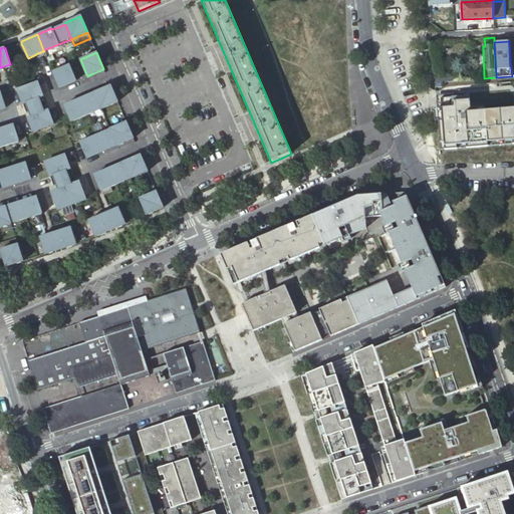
[(59,68),(52,71),(59,86),(59,88),(76,81),(75,79),(71,69),(69,64),(59,68)]
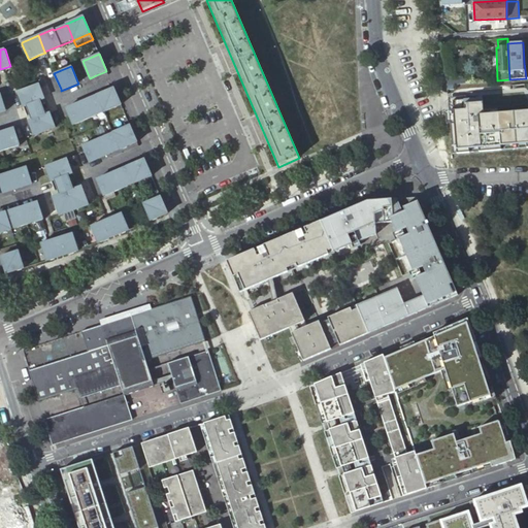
[(473,74),(446,76),(448,91),(455,90),(454,85),(473,84),(473,74)]
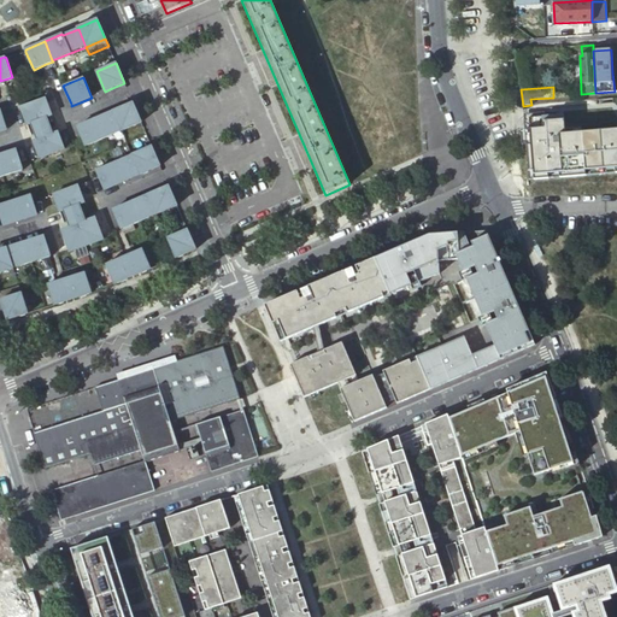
[(21,109),(27,124),(30,122),(46,116),(51,115),(45,99),(21,109)]
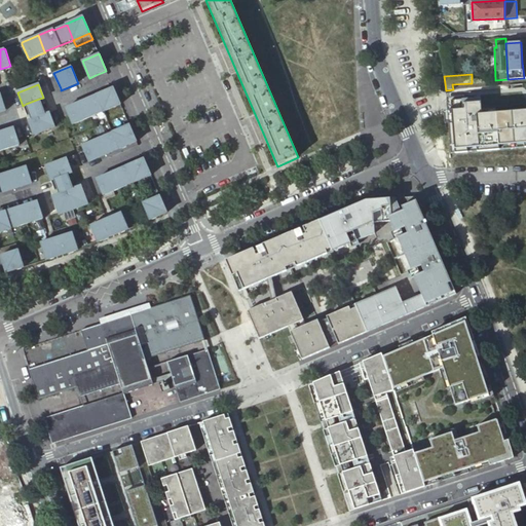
[(104,91),(97,95),(98,97),(102,107),(103,110),(104,112),(120,105),(119,102),(113,87),(104,91)]
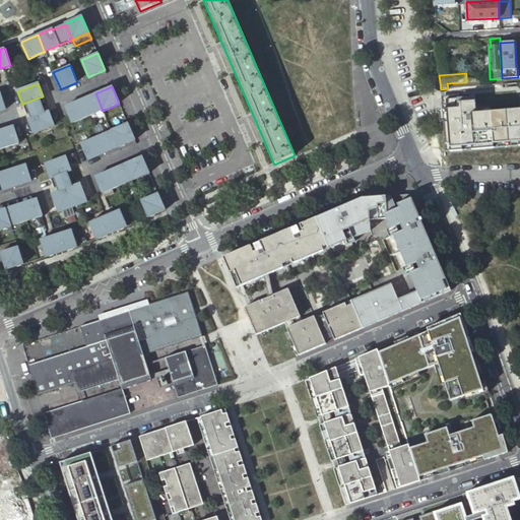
[(88,96),(65,107),(66,109),(70,118),(72,123),(82,119),(95,113),(95,112),(102,109),(101,106),(96,95),(89,99),(88,96)]
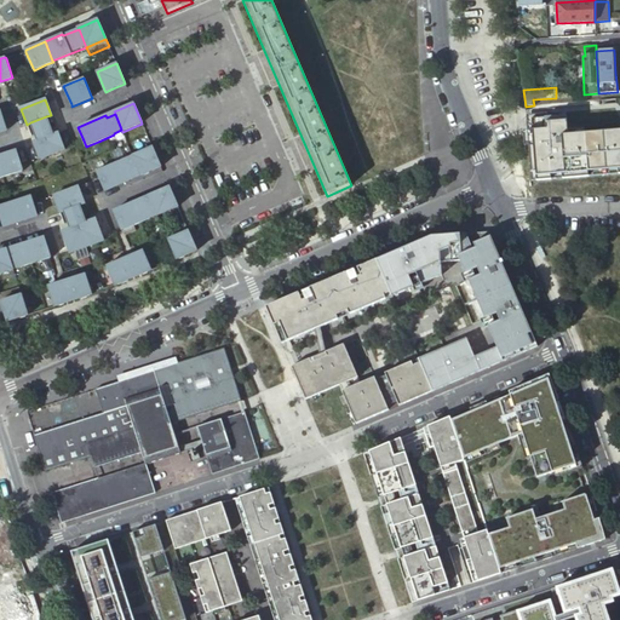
[(46,116),(30,122),(33,130),(38,141),(53,135),(52,131),(56,128),(51,115),(46,116)]
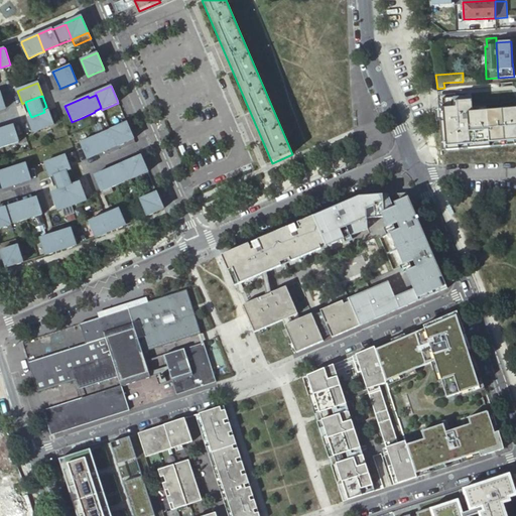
[(452,99),(452,106),(438,107),(442,149),(515,144),(515,107),(470,110),(470,97),(452,99)]
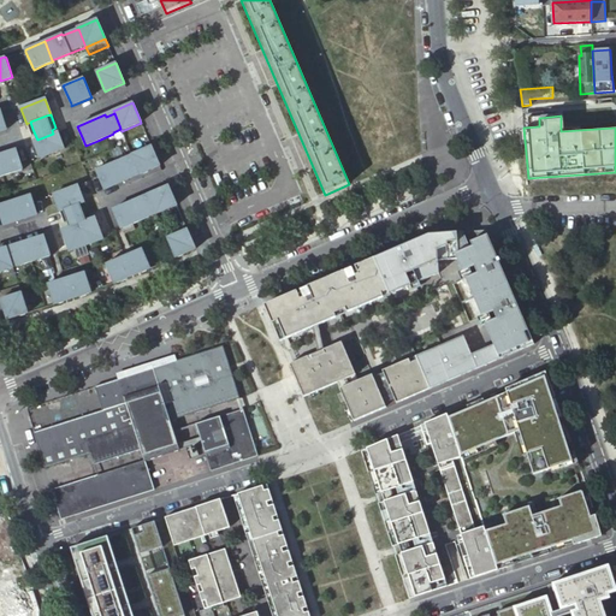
[(37,140),(33,141),(40,159),(64,149),(58,132),(53,134),(37,140)]
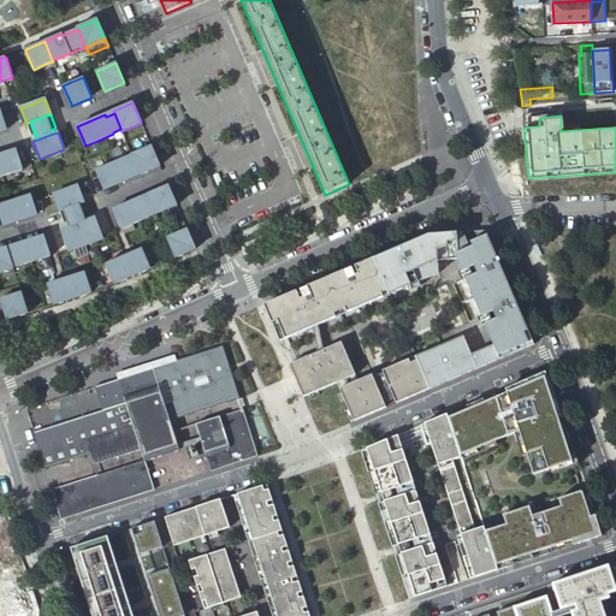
[(131,154),(132,157),(138,172),(140,175),(148,171),(160,166),(152,146),(131,154)]
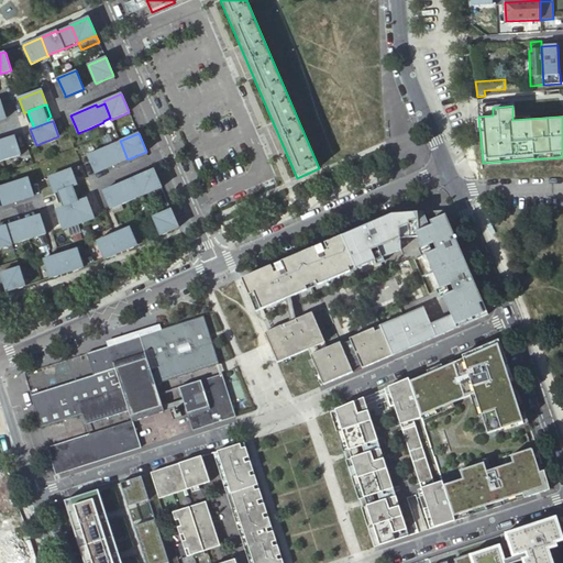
[(0,162),(11,159),(21,155),(20,150),(17,140),(15,138),(0,142),(0,162)]
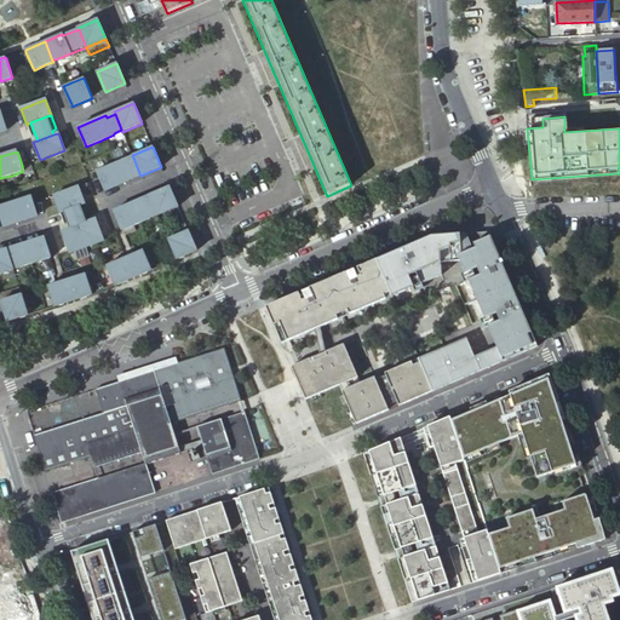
[(133,158),(125,161),(132,177),(139,173),(133,158)]
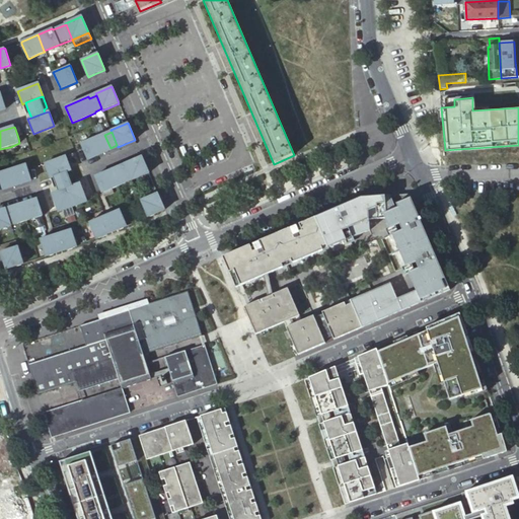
[(90,139),(81,143),(83,148),(87,157),(88,159),(112,150),(110,148),(104,135),(104,133),(90,139)]
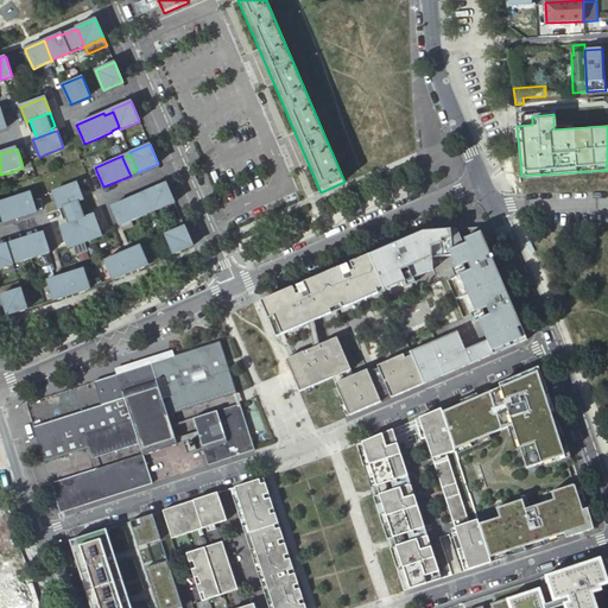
[(76,183),(52,192),(58,209),(63,208),(78,202),(83,200),(76,183)]
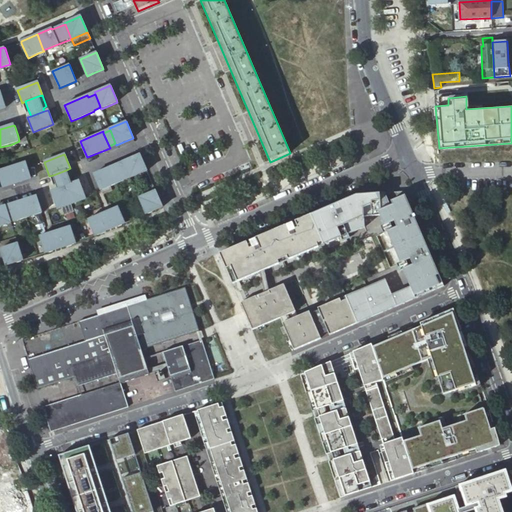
[(130,158),(123,161),(124,163),(128,173),(130,176),(130,178),(147,171),(146,168),(140,154),(130,158)]
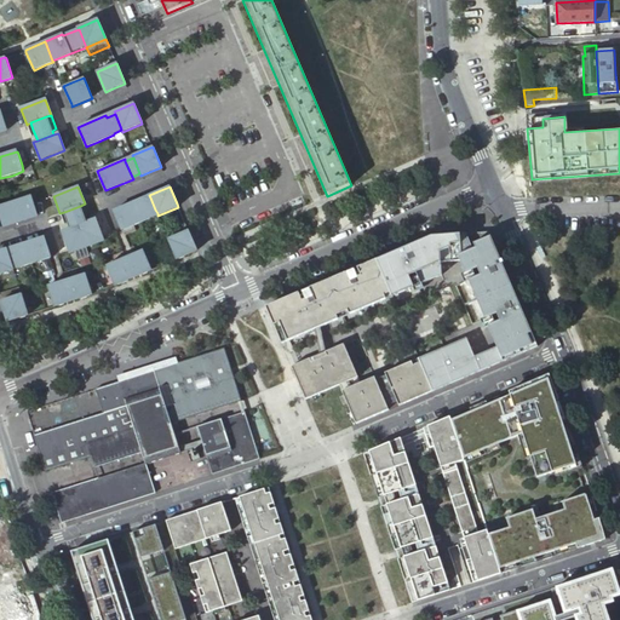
[(4,207),(0,207),(0,224),(0,227),(9,223),(10,225),(39,217),(38,214),(34,202),(32,196),(21,200),(3,206),(4,207)]
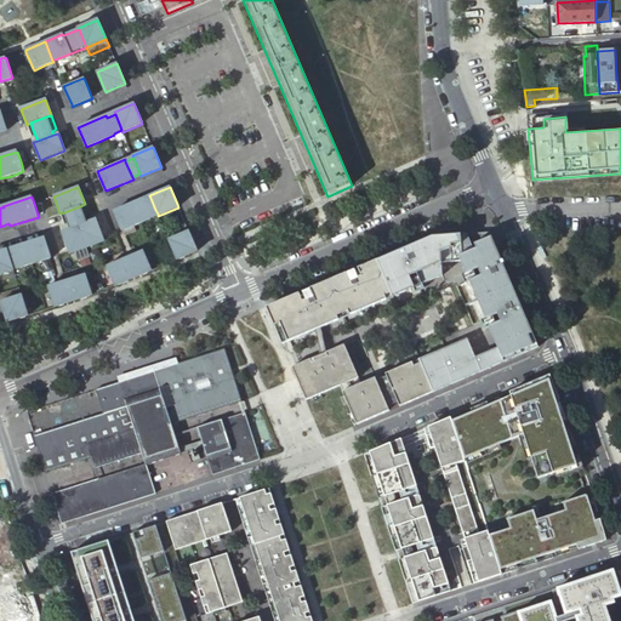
[(142,199),(114,211),(115,214),(120,224),(123,231),(134,226),(151,218),(149,217),(158,214),(155,210),(151,198),(143,201),(142,199)]
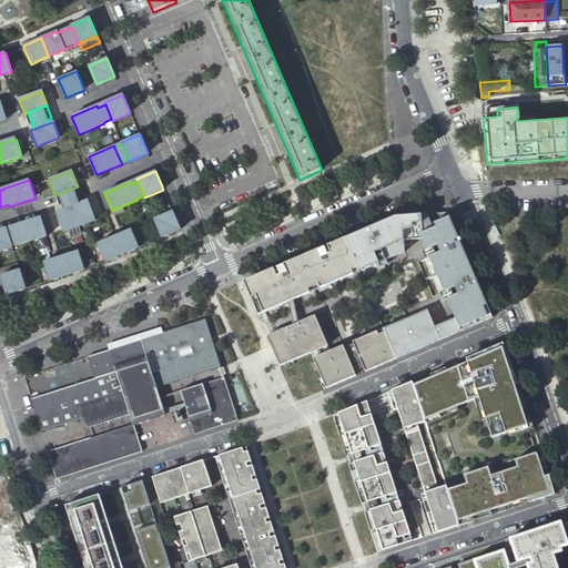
[(59,194),(54,195),(57,201),(61,200),(64,209),(72,206),(79,203),(78,201),(82,199),(78,186),(73,189),(59,194)]
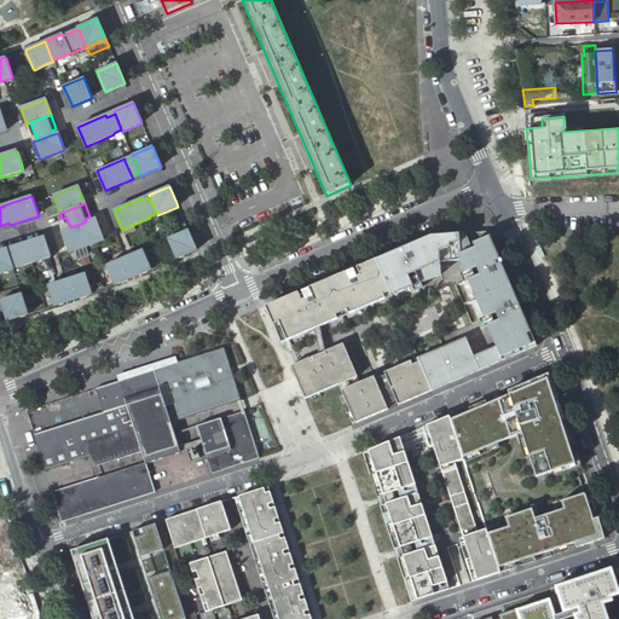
[(79,225),(86,244),(91,242),(91,246),(103,241),(94,219),(91,220),(86,221),(79,225)]
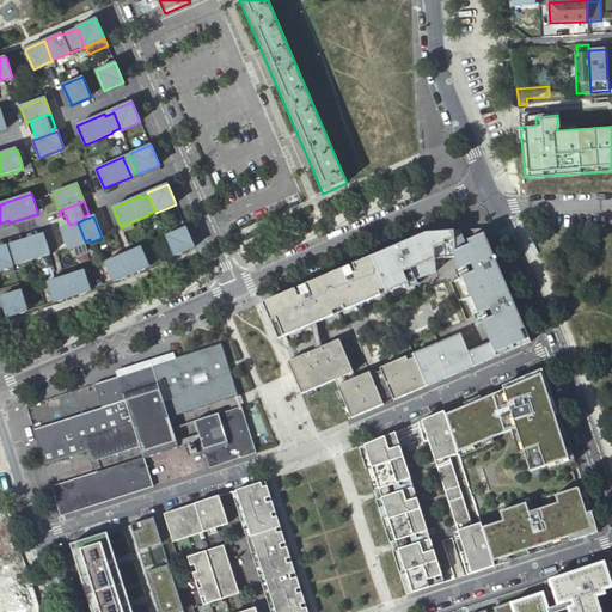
[(182,220),(163,228),(166,236),(182,230),(185,228),(182,220)]
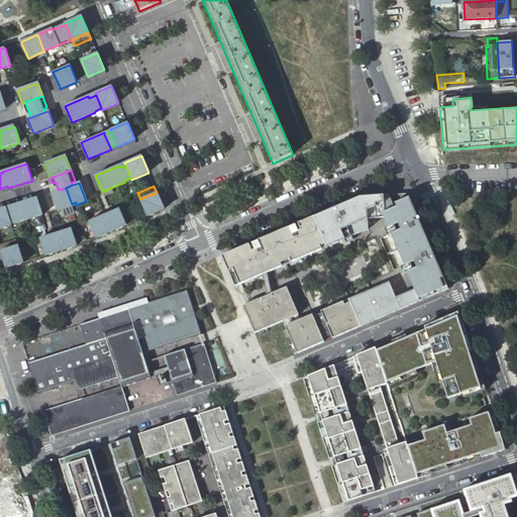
[(55,192),(52,193),(59,211),(68,208),(68,205),(72,204),(66,188),(59,190),(55,192)]
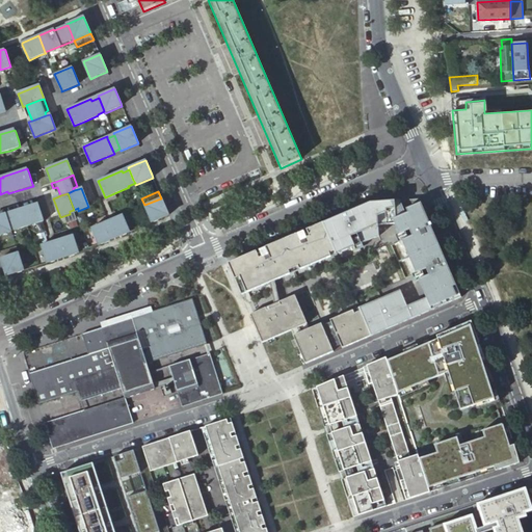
[(148,213),(152,222),(157,220),(168,215),(164,205),(161,198),(158,200),(144,205),(148,213)]
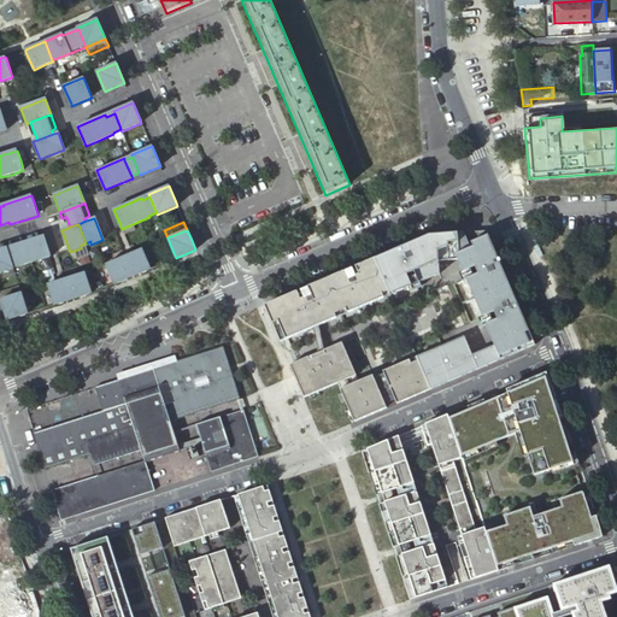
[(429,235),(374,258),(389,295),(439,274),(441,262),(457,259),(458,263),(489,334),(494,345),(471,354),(464,336),(416,357),(430,389),(477,369),(500,359),(535,345),(529,330),(524,318),(493,247),(488,235),(487,235),(486,230),(446,234),(429,235)]
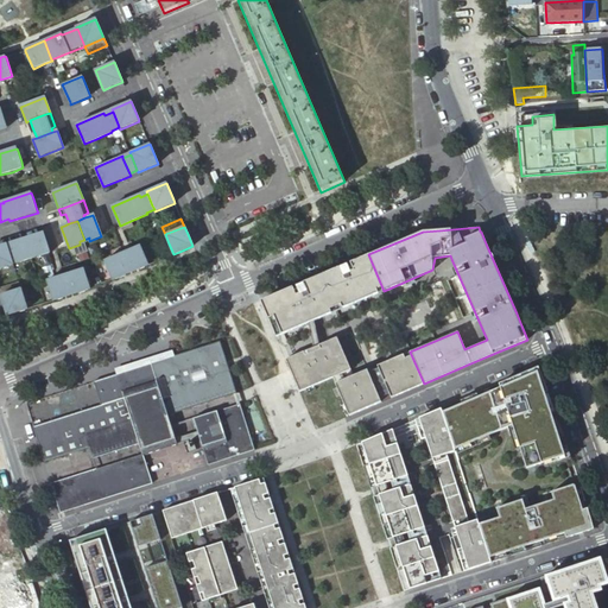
[(17,245),(8,247),(12,259),(13,263),(21,260),(23,261),(39,257),(51,253),(49,246),(45,235),(44,233),(16,242),(17,245)]
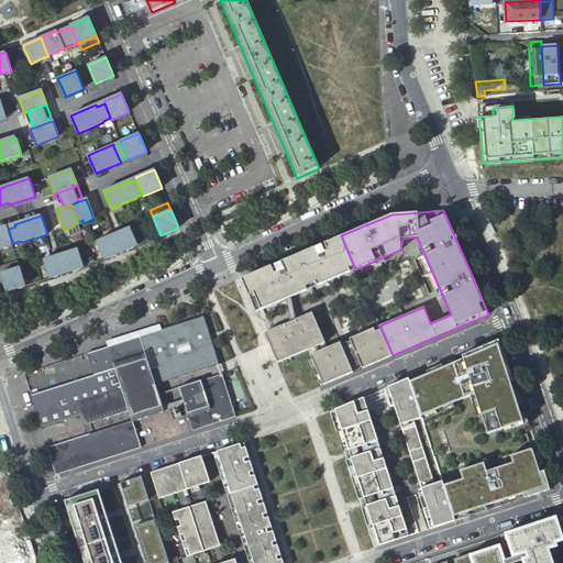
[(0,228),(0,249),(13,245),(12,243),(11,240),(8,229),(7,227),(0,228)]
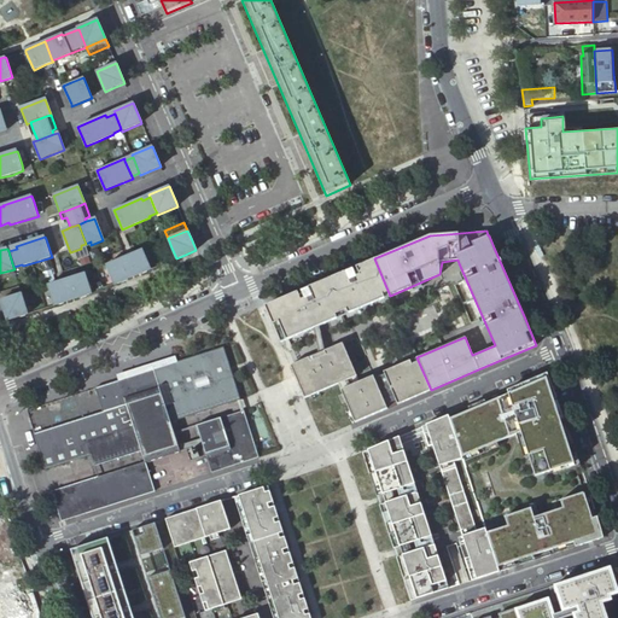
[(118,260),(106,266),(115,285),(127,280),(150,269),(141,250),(132,255),(126,257),(118,260)]
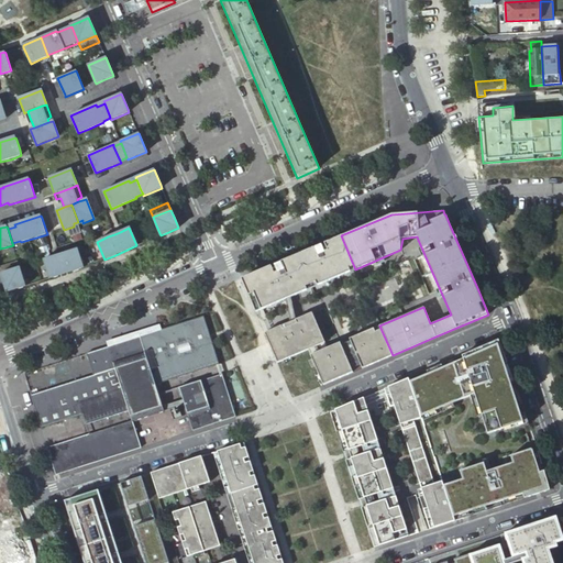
[(341,235),(249,276),(241,278),(255,312),(263,309),(286,299),(290,297),(355,269),(341,235)]
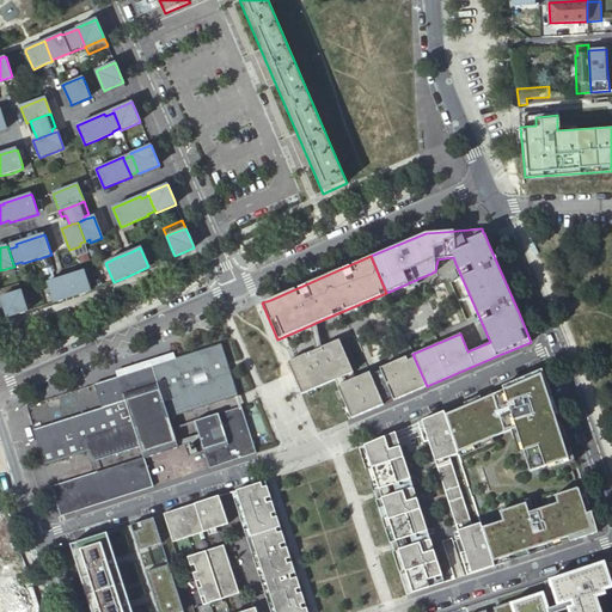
[(91,288),(85,270),(65,277),(59,279),(48,282),(55,303),(68,298),(91,291),(91,288)]
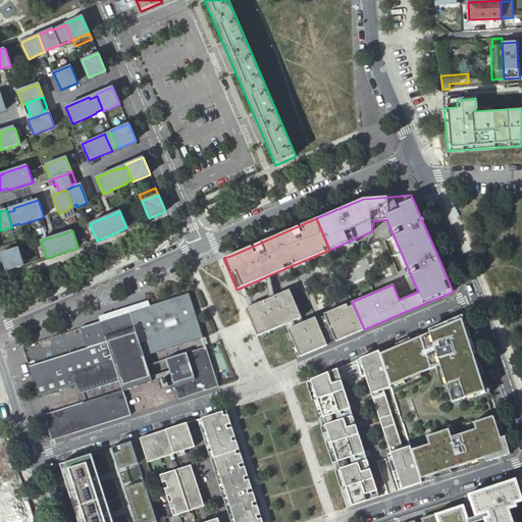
[(17,242),(0,247),(0,248),(2,254),(4,253),(19,248),(17,242)]
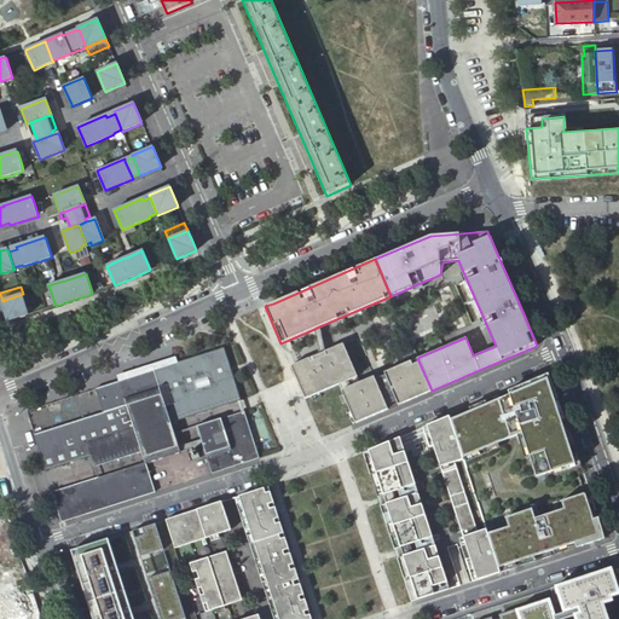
[(5,300),(3,301),(5,310),(7,316),(9,322),(22,317),(29,314),(25,304),(23,294),(5,300)]
